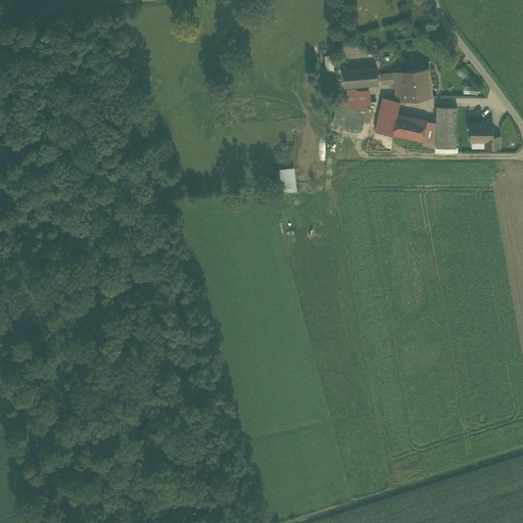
[(334,68),(333,54),(325,55),(325,68),(334,68)]
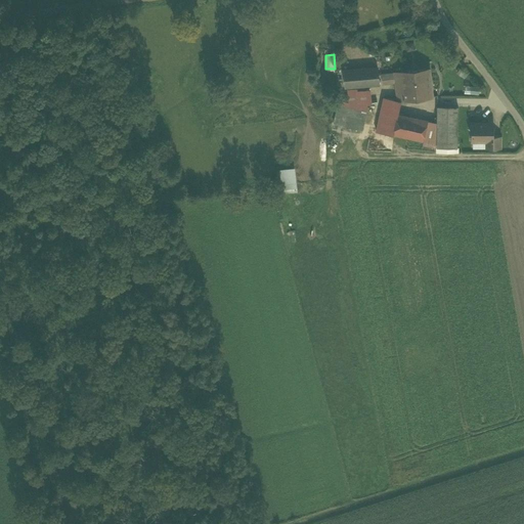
[(345,70),(346,86),(380,83),(378,67),(345,70)]
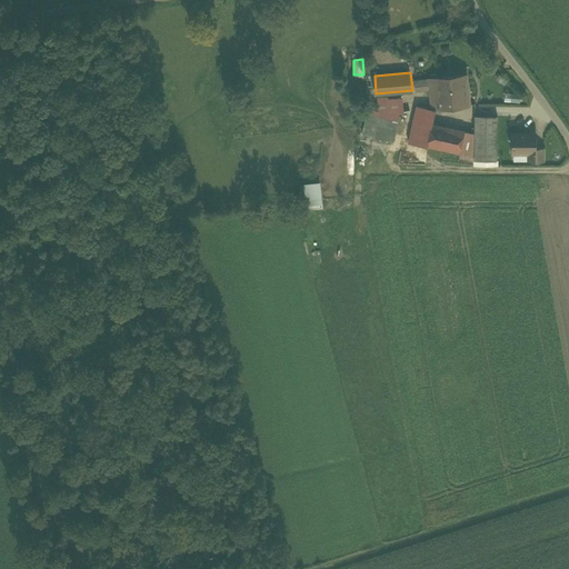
[(432,108),(433,109),(436,108),(470,105),(467,75),(429,78),(430,90),(430,93),(432,108)]
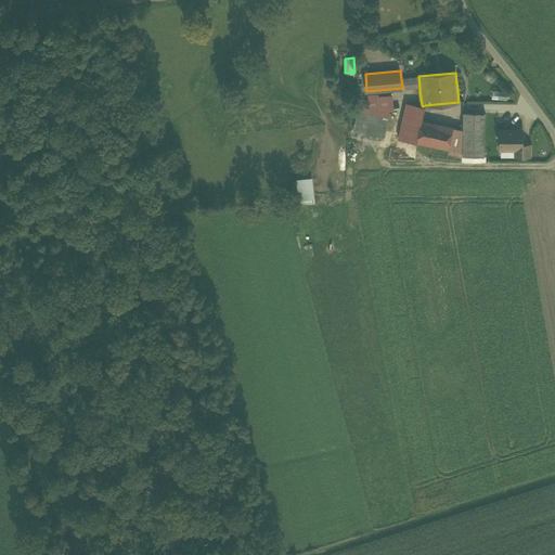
[(420,88),(418,76),(404,78),(405,89),(420,88)]
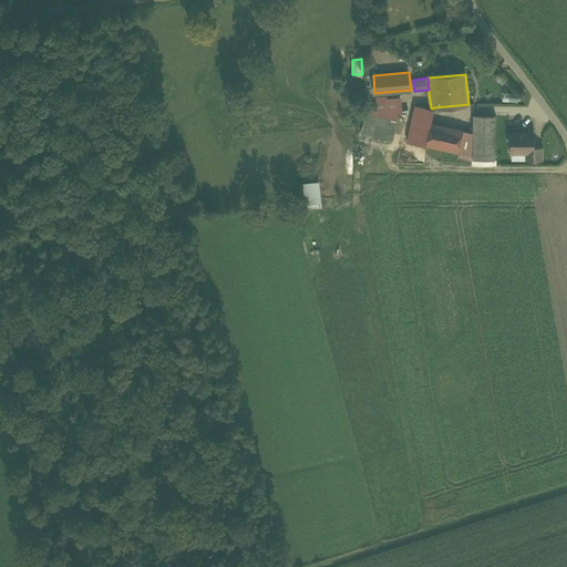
[(377,96),(379,111),(389,113),(387,100),(385,95),(377,96)]
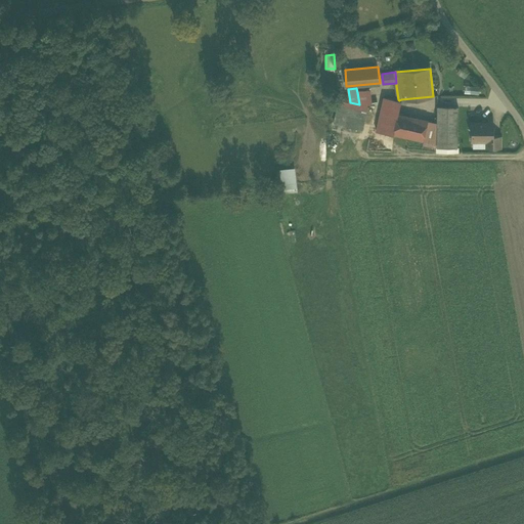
[(370,90),(357,92),(359,104),(366,103),(372,102),(370,90)]
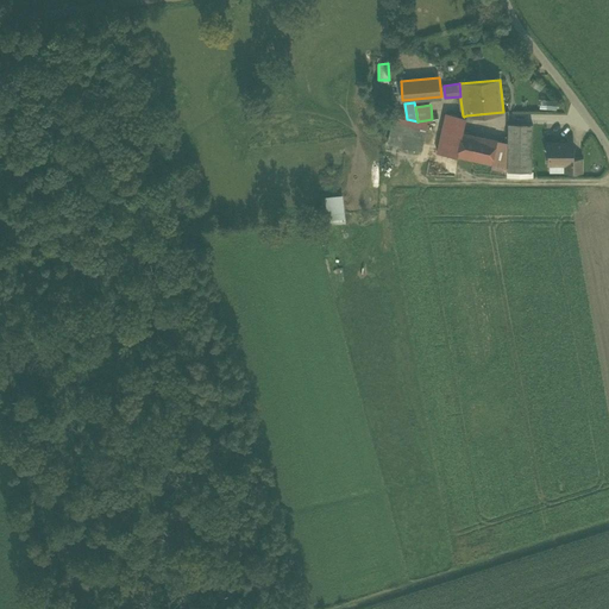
[(463,132),(466,115),(464,117),(463,115),(446,112),(437,152),(457,157),(463,132)]
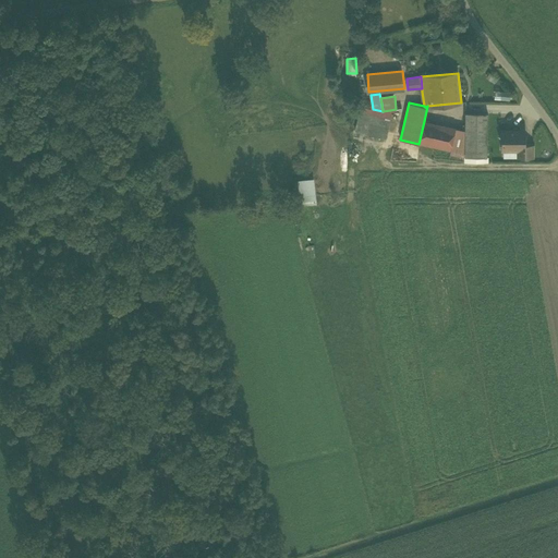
[(356,131),(386,137),(391,113),(390,110),(383,111),(373,109),(362,107),(356,131)]
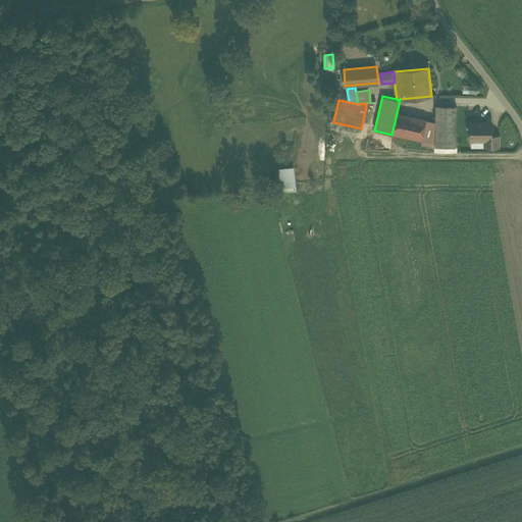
[(435,147),(456,147),(456,106),(435,106),(435,122),(435,144),(435,147)]
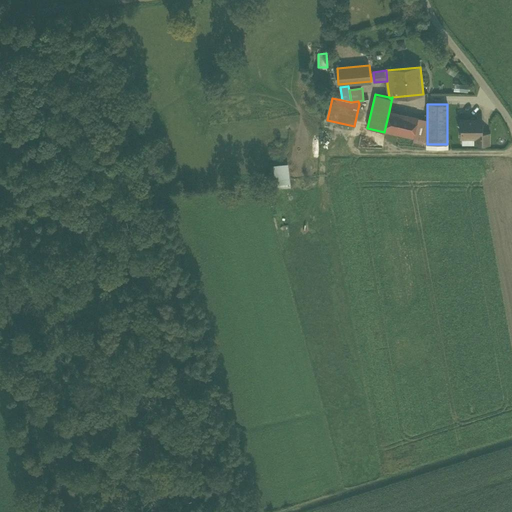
[(389,111),(384,132),(414,138),(418,118),(389,111)]
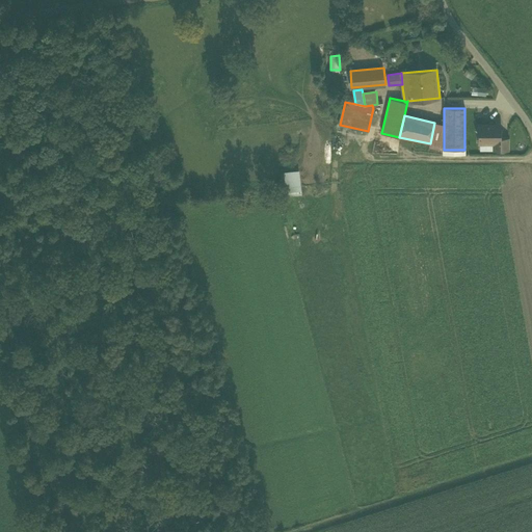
[(444,125),(434,123),(430,143),(444,147),(444,125)]
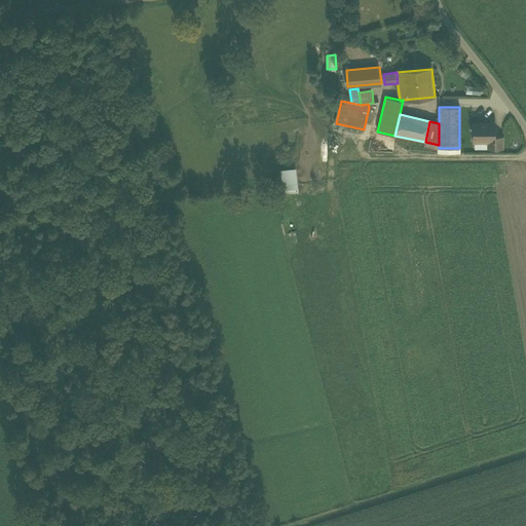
[(489,141),(496,141),(496,136),(496,127),(492,122),(473,122),(473,125),(470,127),(474,132),(474,135),(472,137),(474,139),(474,141),(475,141),(489,141)]
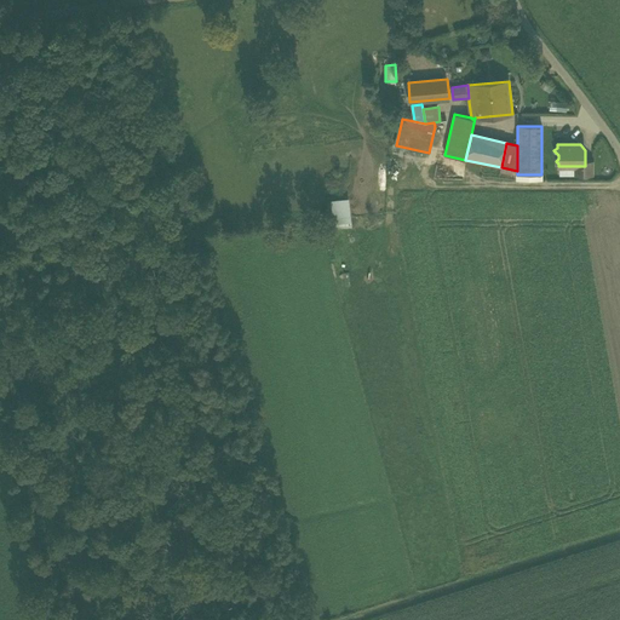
[(577,176),(592,176),(592,160),(585,160),(585,166),(577,166),(577,176)]
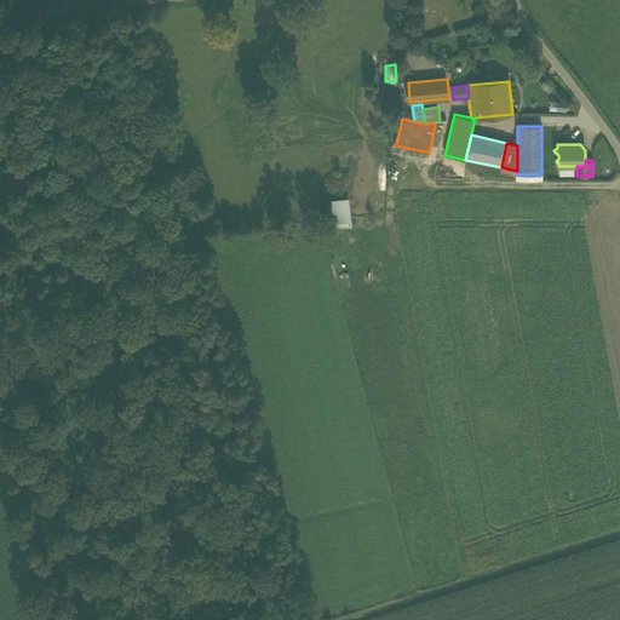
[(608,161),(602,171),(610,177),(616,168),(608,161)]
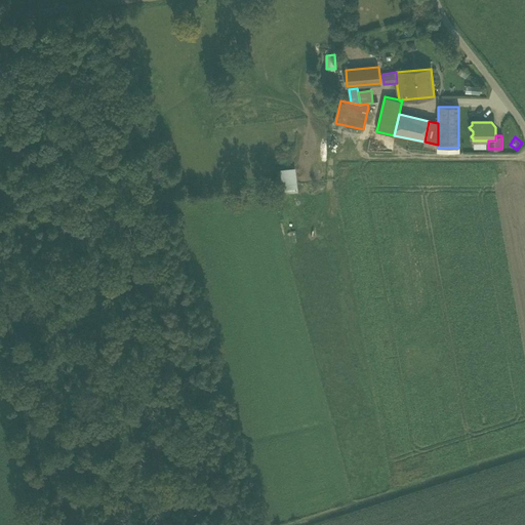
[(295,168),(279,170),(281,185),(284,184),(285,194),(298,192),(295,168)]
